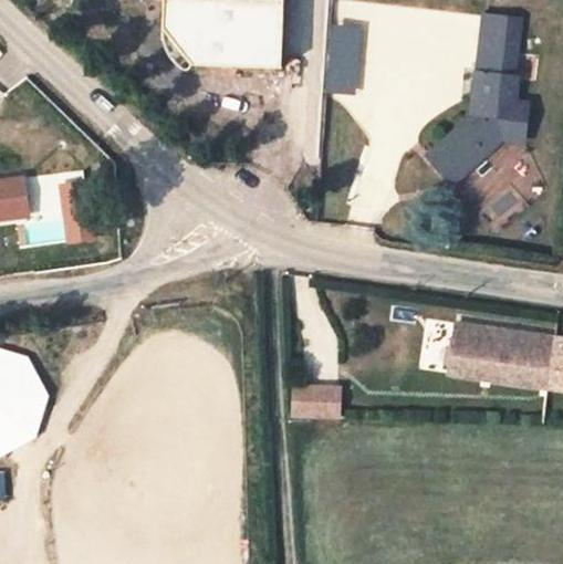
[(142,0),(163,0),(163,27),(163,34),(163,42),(164,48),(165,51),(166,56),(168,61),(170,64),(174,68),(177,70),(180,71),(181,71),(184,71),(187,69),(189,69),(191,68),(280,71),(282,0),(142,0)]
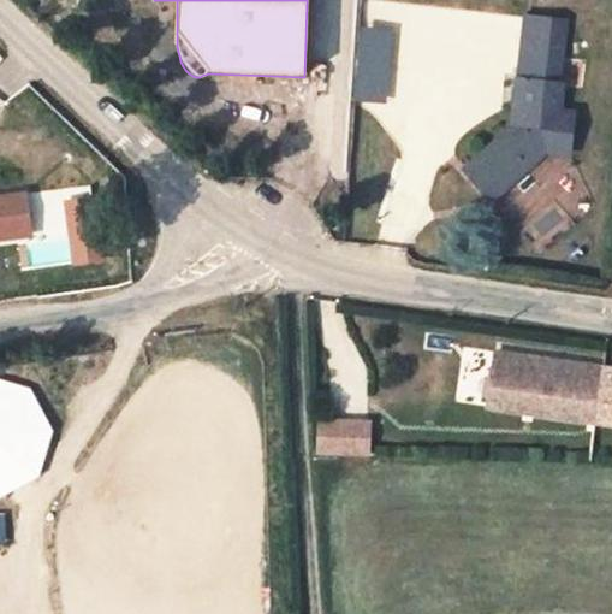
[(355,33),(355,93),(387,93),(387,33),(355,33)]
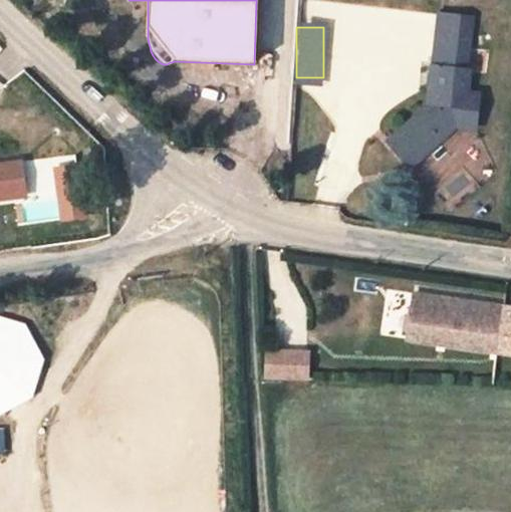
[(410,165),(423,153),(413,142),(428,129),(437,140),(454,124),(473,126),(477,91),(465,90),(467,68),(464,68),(467,45),(434,42),(432,64),(430,64),(426,103),(387,139),(410,165)]
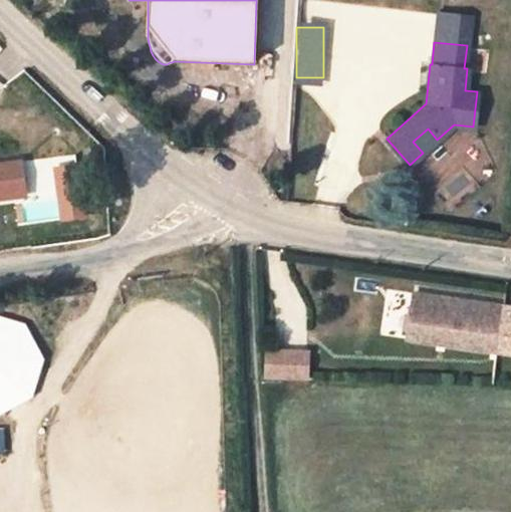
[(423,153),(437,140),(428,129),(413,142),(423,153)]
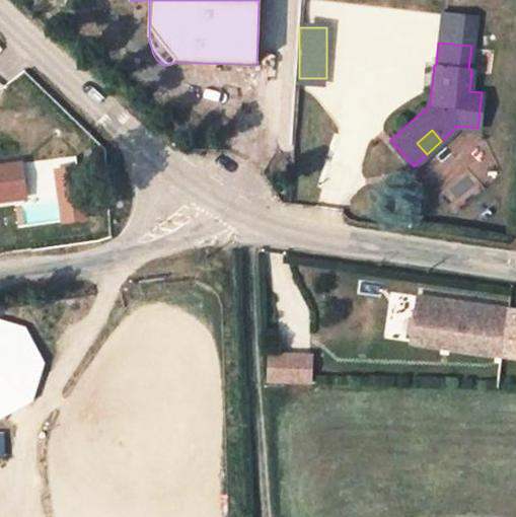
[(0,197),(24,194),(20,160),(0,162),(0,197)]
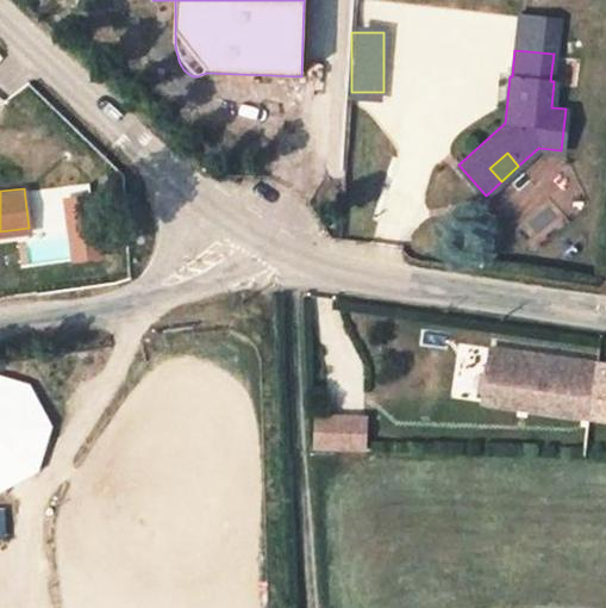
[(605,361),(488,345),(487,359),(605,377),(605,361)]
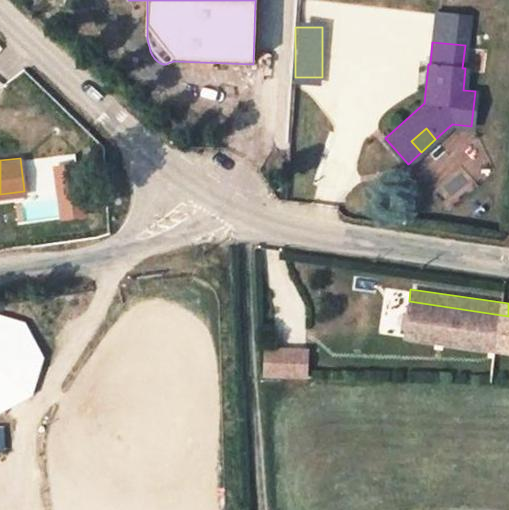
[(508,349),(508,316),(409,301),(404,334),(508,349)]
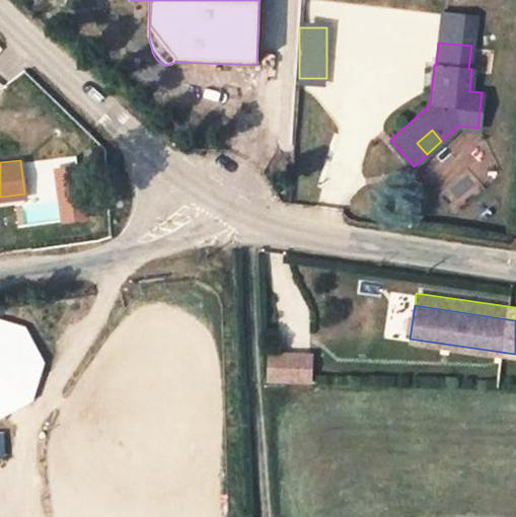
[(29,329),(18,317),(3,310),(0,310),(0,403),(11,400),(24,391),(34,377),(39,361),(37,345),(29,329)]
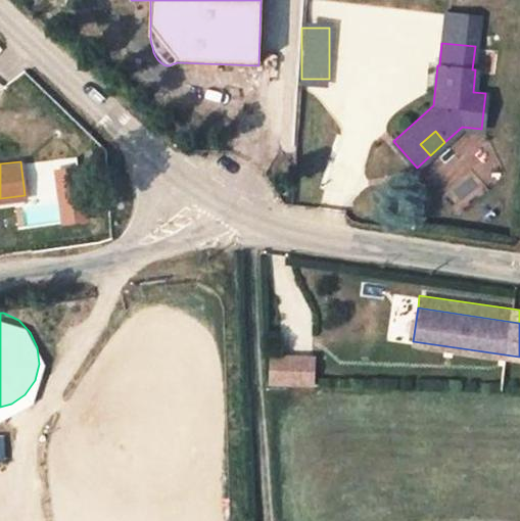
[(311,357),(270,356),(270,382),(311,383),(311,357)]
